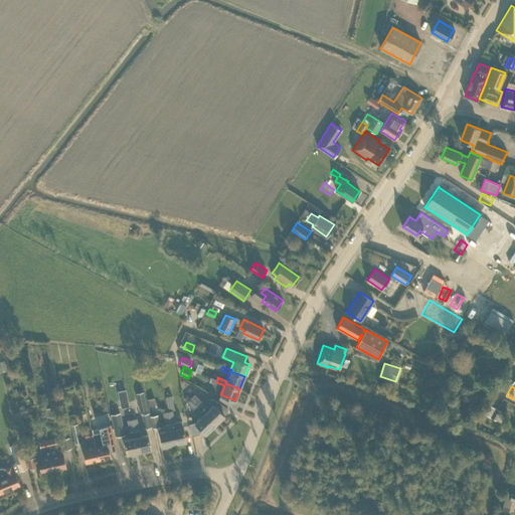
[(148,411),(143,392),(137,393),(141,413),(148,411)]
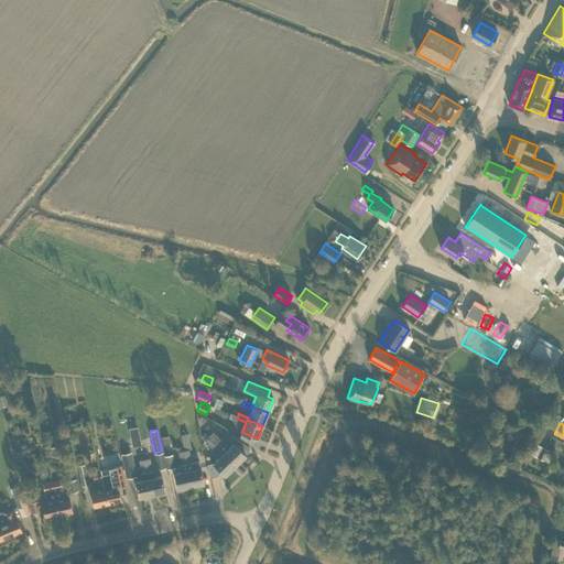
[(208,437),(216,445),(236,465),(246,455),(234,443),(228,448),(213,432),(208,437)]
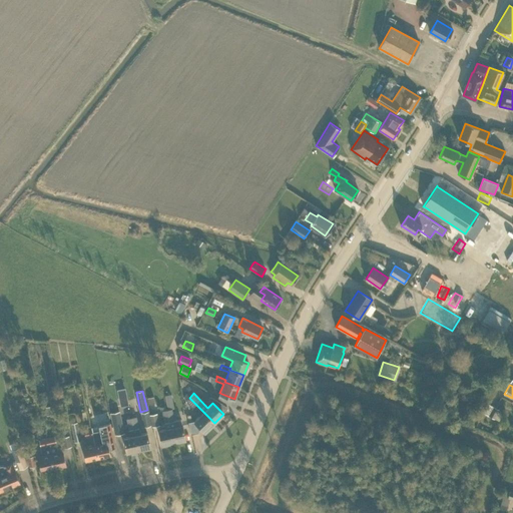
[(196,405),(189,398),(186,401),(192,408),(192,409),(199,416),(194,421),(188,422),(191,434),(198,432),(197,431),(201,428),(204,432),(214,423),(196,405)]
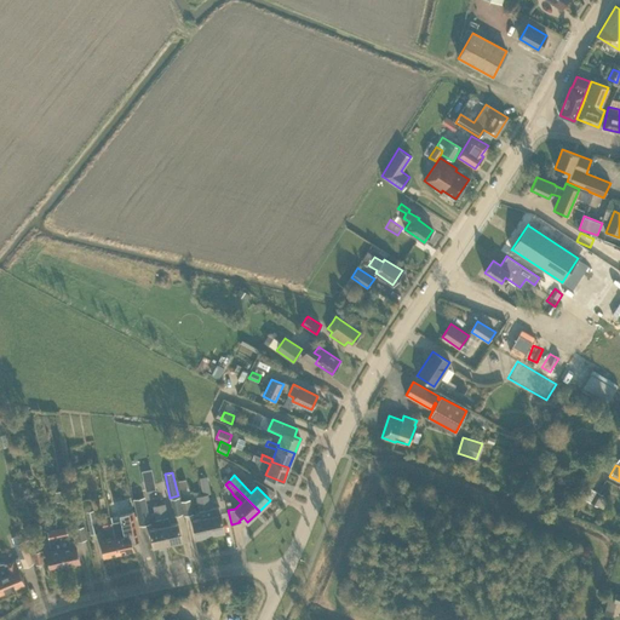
[(156,492),(154,483),(145,486),(148,494),(156,492)]
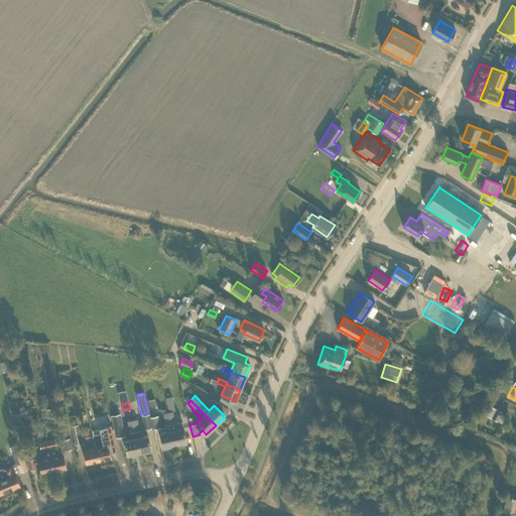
[(491,417),(497,421),(502,411),(496,408),(491,417)]
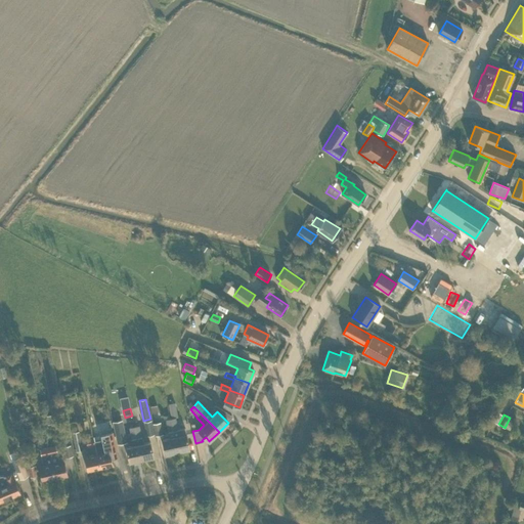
[(178,429),(175,418),(171,419),(177,451),(189,448),(185,428),(178,429)]
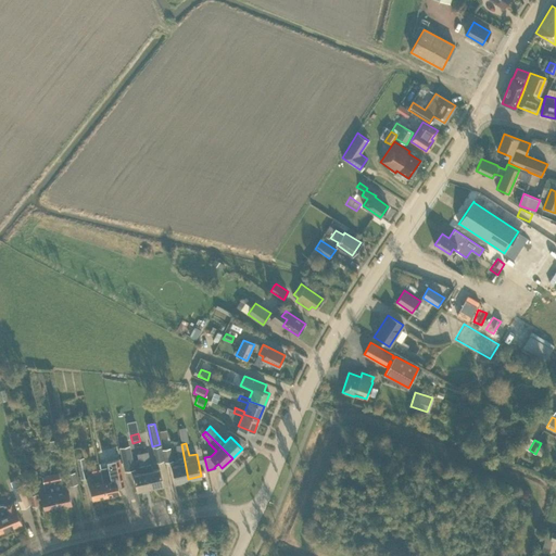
[(176,482),(188,479),(181,444),(176,445),(178,458),(179,458),(180,464),(172,466),(176,482)]
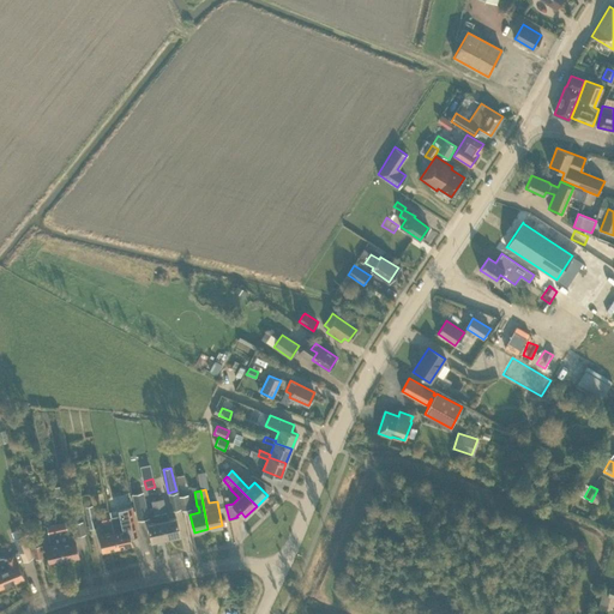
[(132,494),(138,521),(149,518),(143,492),(132,494)]
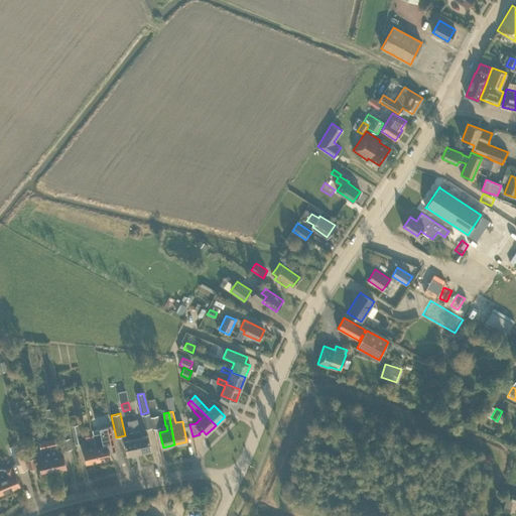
[(152,427),(149,413),(141,415),(144,428),(152,427)]
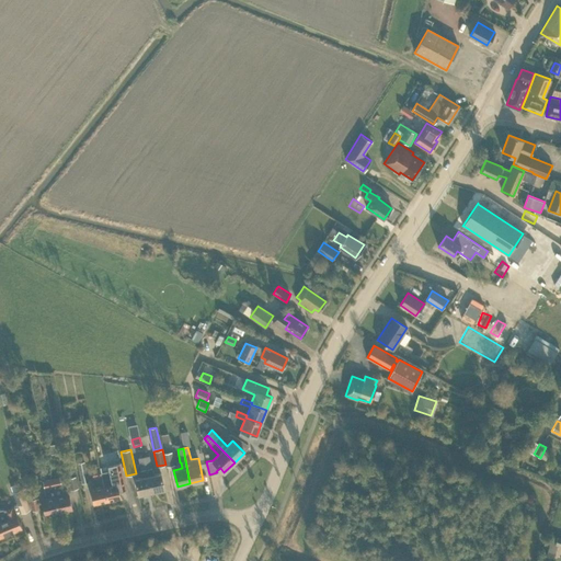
[(175,465),(172,451),(164,454),(167,466),(175,465)]
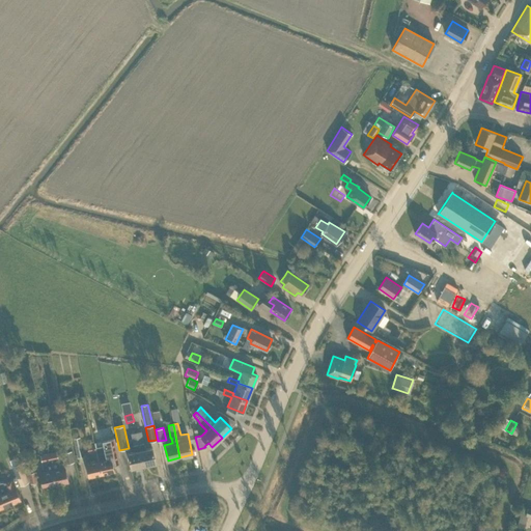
[(139,445),(140,451),(143,466),(156,463),(152,448),(145,449),(141,431),(136,432),(139,445)]
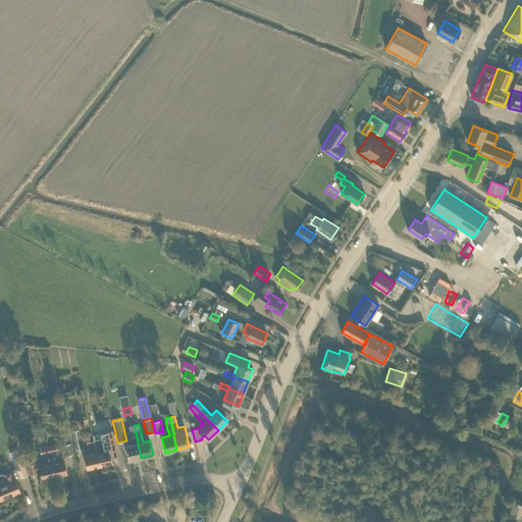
[(137,437),(134,425),(128,426),(132,437),(131,437),(132,444),(125,446),(128,460),(141,458),(138,444),(137,437)]
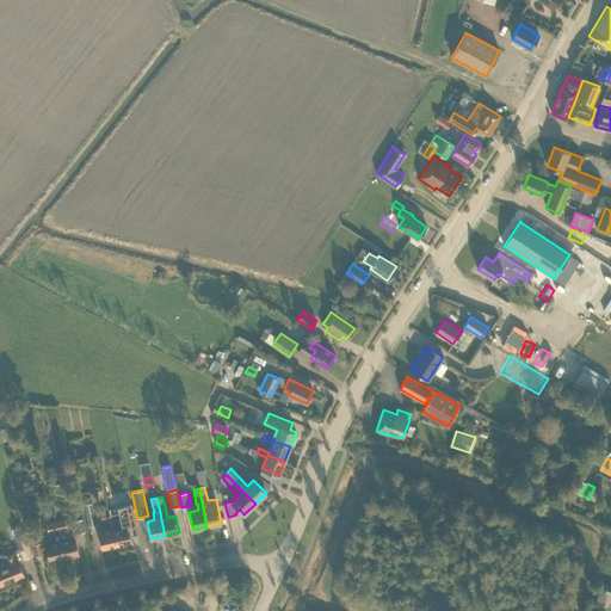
[(97,525),(92,503),(85,505),(90,526),(97,525)]
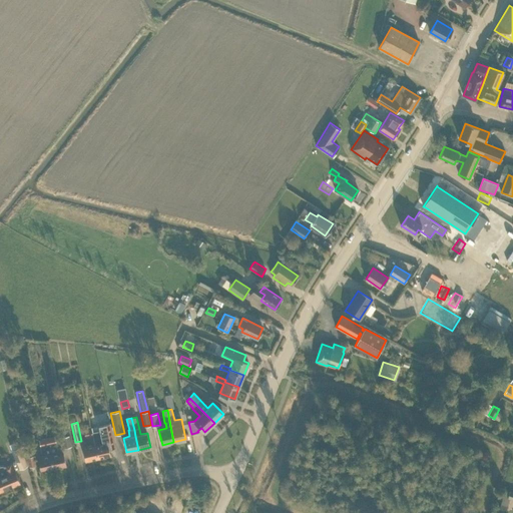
[(99,427),(91,429),(93,437),(95,444),(98,459),(110,456),(107,441),(102,442),(99,427)]
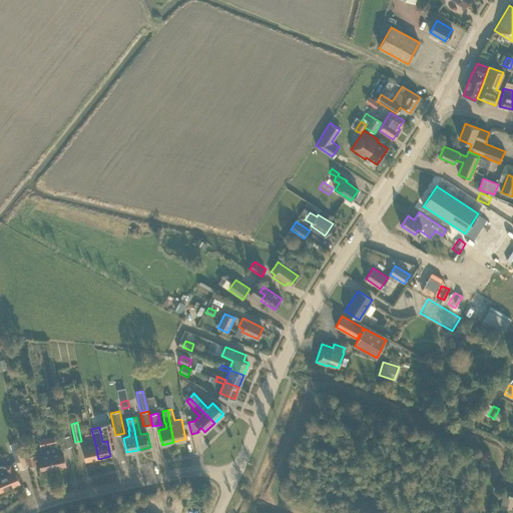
[(93,437),(91,429),(83,431),(85,438),(93,437)]
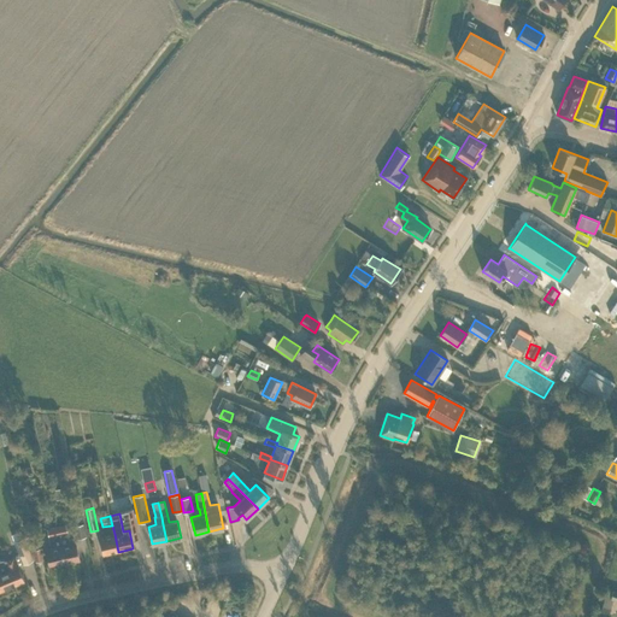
[(87,536),(83,524),(74,527),(76,539),(87,536)]
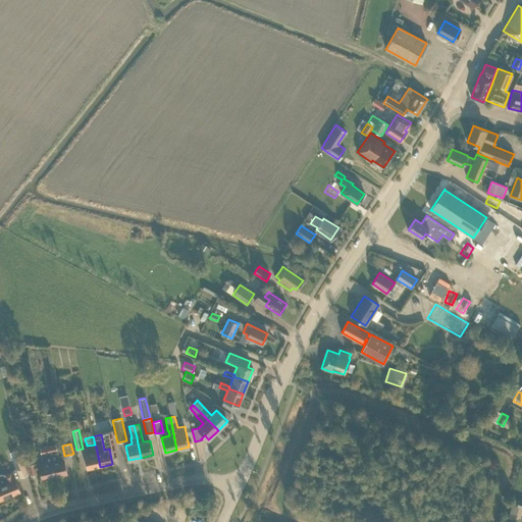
[(56,445),(48,447),(54,476),(67,474),(64,460),(59,461),(56,445)]
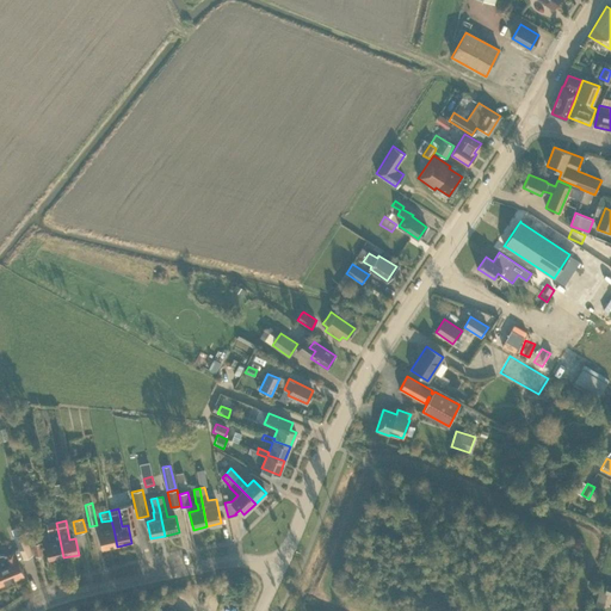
[(49,561),(63,557),(56,523),(47,525),(50,543),(45,544),(49,561)]
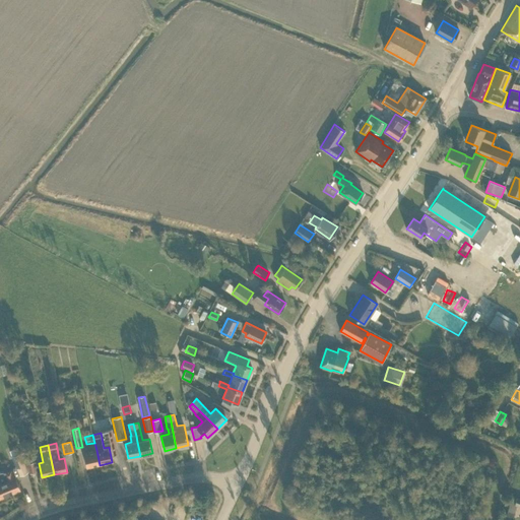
[(86,467),(100,465),(96,450),(83,453),(86,467)]
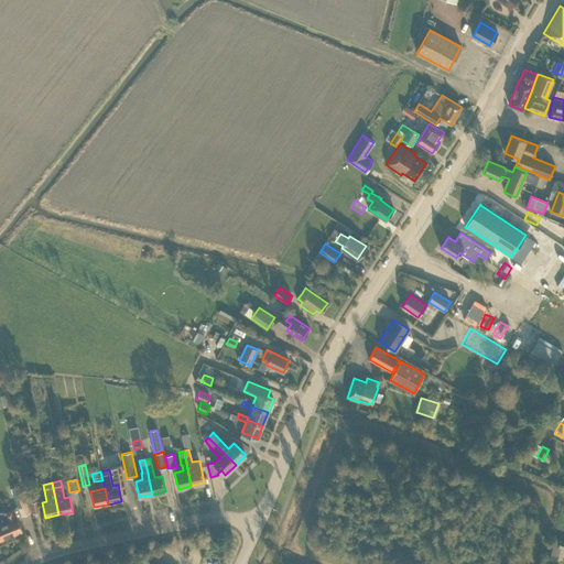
[(21,516),(30,511),(26,501),(29,500),(26,490),(22,491),(13,495),(18,507),(21,514),(21,516)]
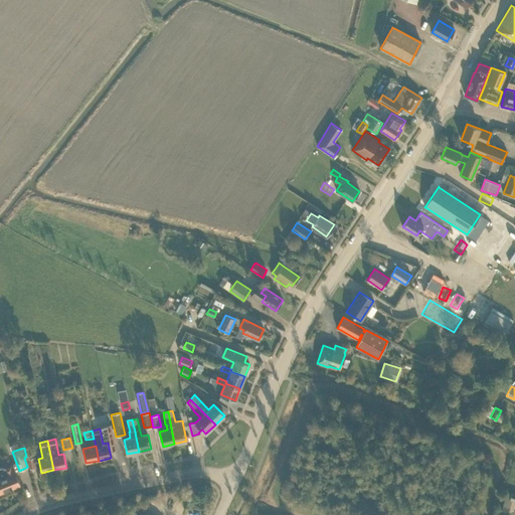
[(28,459),(30,469),(36,468),(34,458),(28,459)]
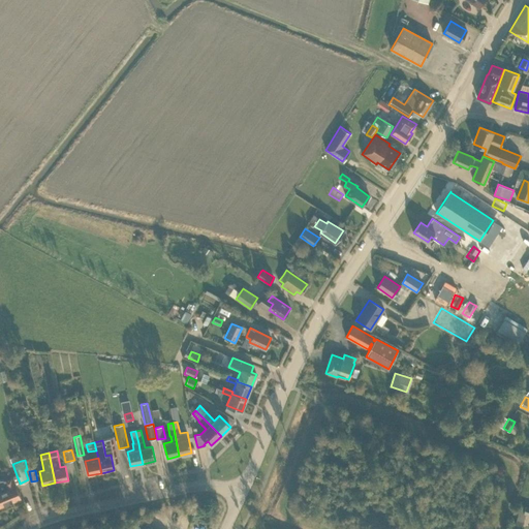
[(0,506),(21,498),(16,485),(20,483),(17,475),(4,480),(1,480),(0,480),(0,506)]
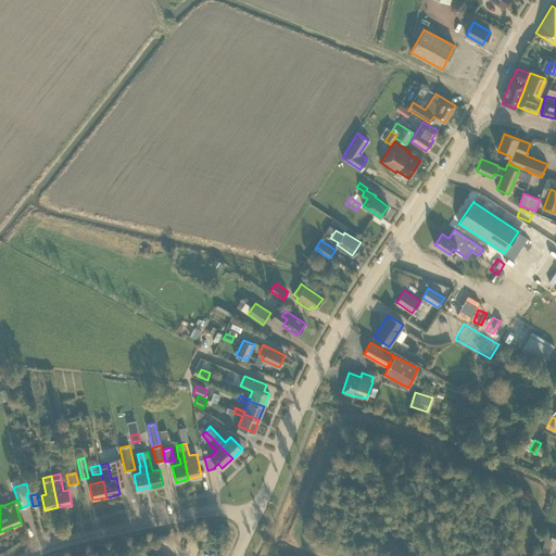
[(551,540),(553,532),(547,531),(542,550),(548,552),(552,540),(551,540)]
